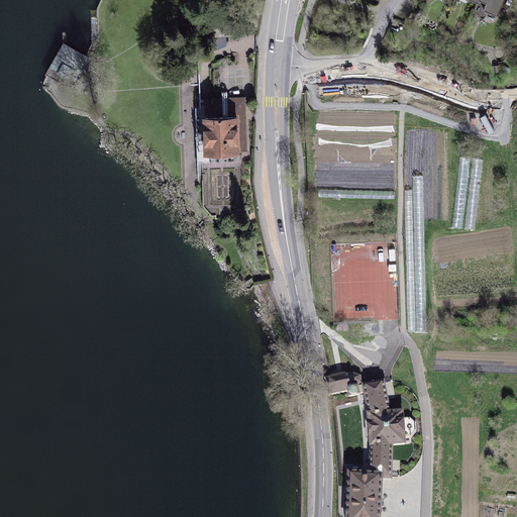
[(464,0),(485,8),(483,11),(499,18),(506,0),(464,0)]
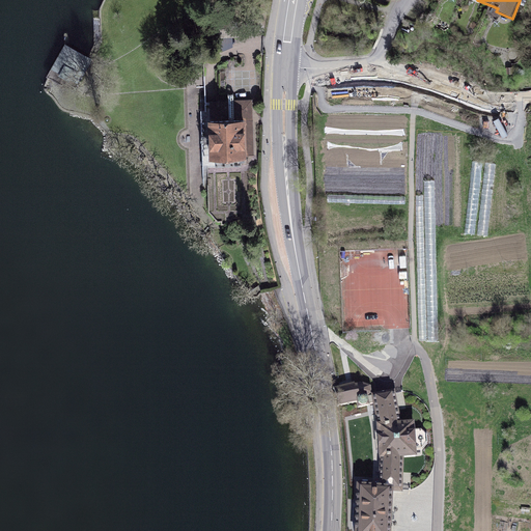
[(76,89),(92,58),(65,44),(48,74),(47,76),(74,91),(76,89)]
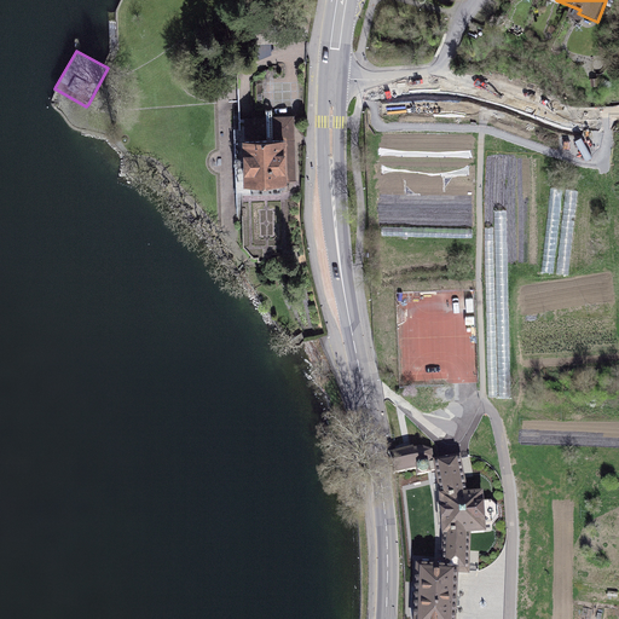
[(282,194),(282,183),(282,181),(296,181),(295,114),(244,115),(246,139),(242,139),(242,142),(243,183),(250,183),(250,195),(282,194)]
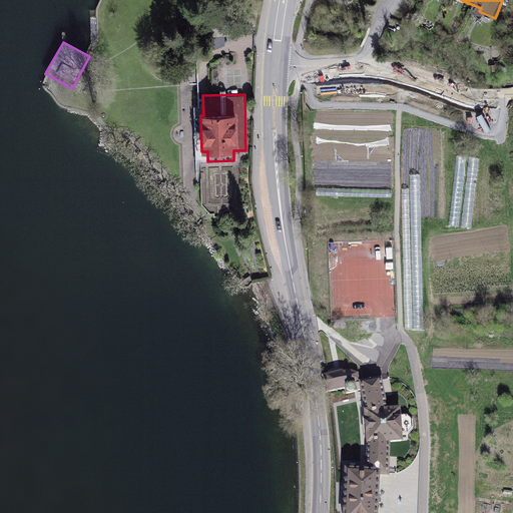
[(457,155),(449,225),(459,226),(467,157),(457,155)]
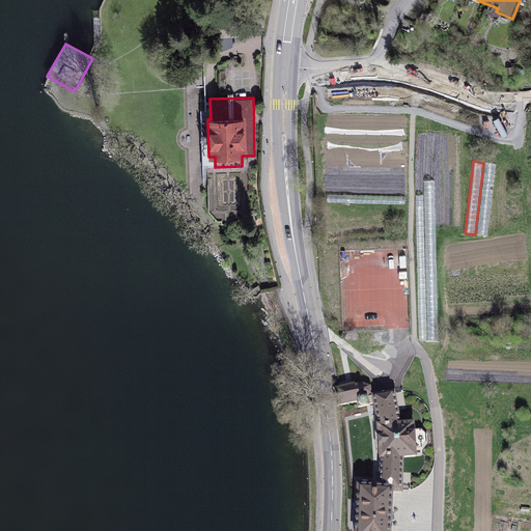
[(486,163),(478,235),(487,236),(496,164),(486,163)]
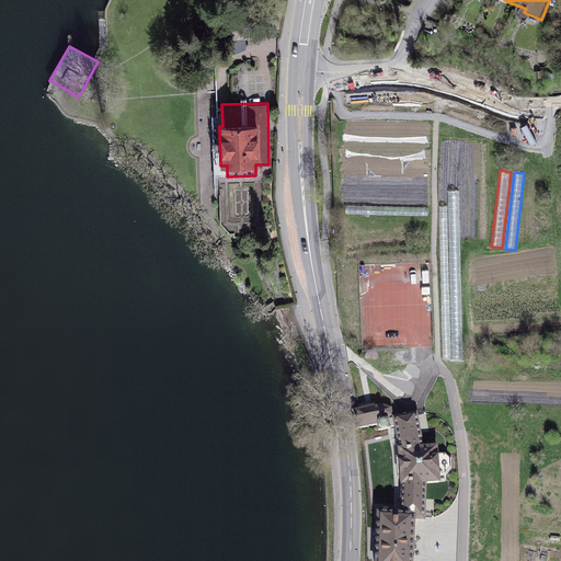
[(404,347),(404,338),(387,336),(387,347),(404,347)]
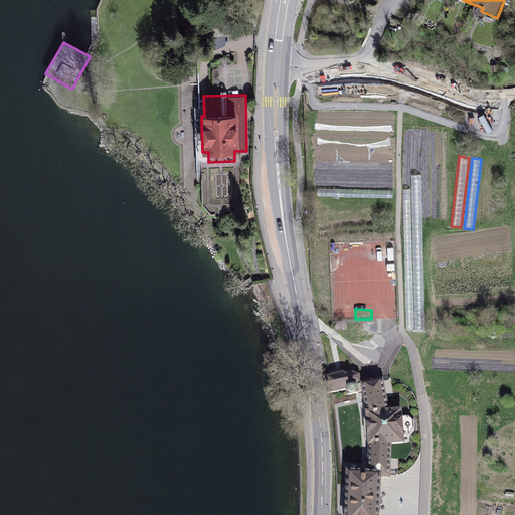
[(362,392),(360,382),(357,383),(359,381),(359,379),(361,378),(360,373),(348,369),(324,375),(327,383),(329,394),(347,390),(348,395),(362,392)]
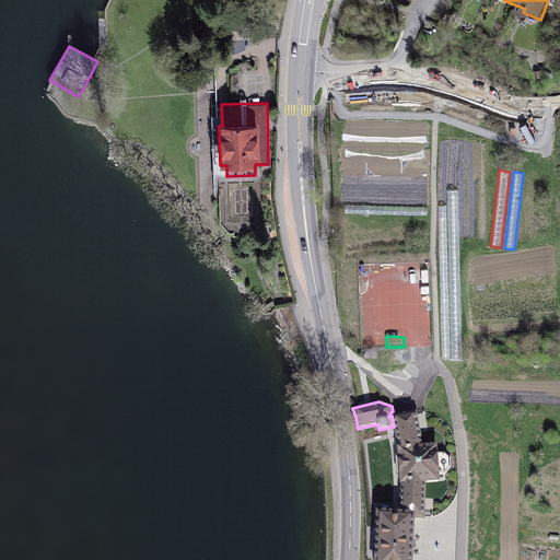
[(438,442),(423,443),(417,409),(392,413),(392,416),(394,427),(397,444),(400,482),(399,508),(398,512),(411,513),(410,517),(415,517),(426,518),(427,481),(440,479),(440,474),(445,474),(451,468),(451,457),(444,452),(438,452),(438,442)]
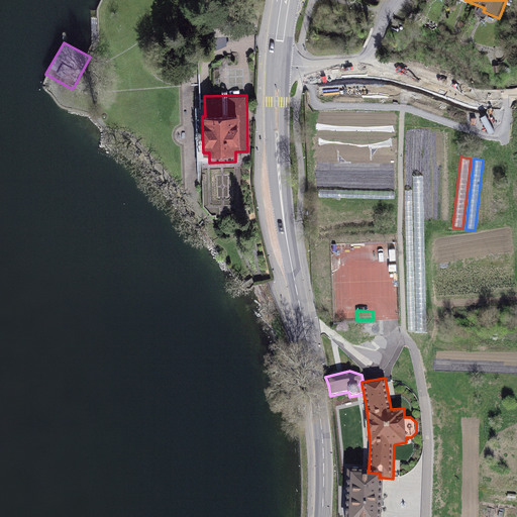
[(381,516),(383,478),(379,478),(380,474),(368,473),(369,469),(347,468),(344,516),(381,516)]
